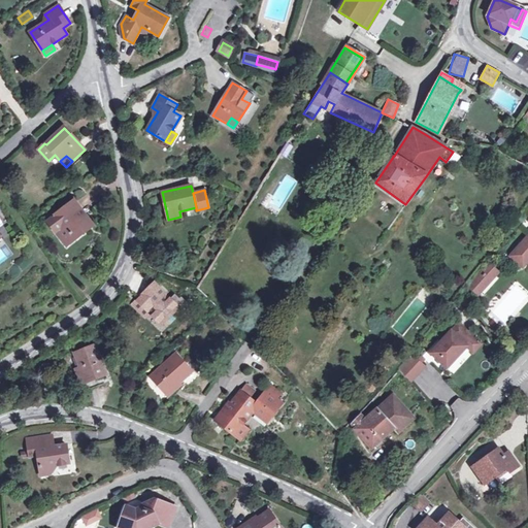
[(71,235),(90,222),(74,201),(56,217),(63,226),(56,232),(67,246),(75,240),(71,235)]
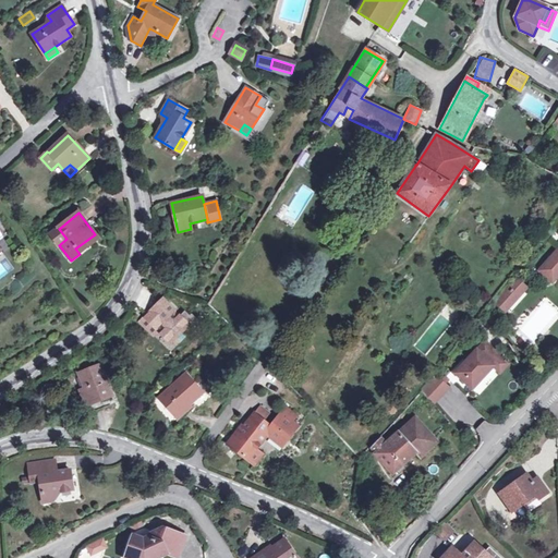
[(51,234),(59,245),(67,239),(59,229),(51,234)]
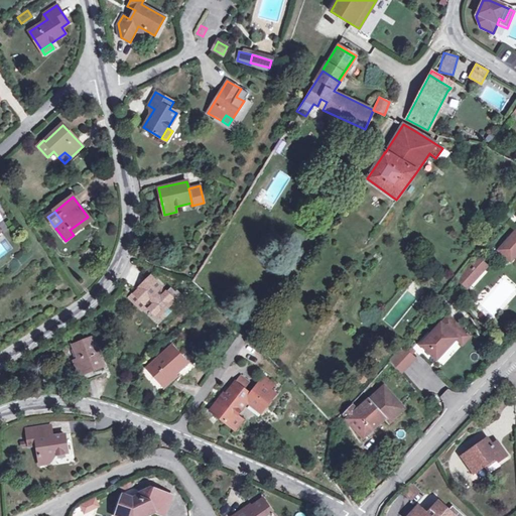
[(91,221),(88,217),(70,230),(74,235),(91,221)]
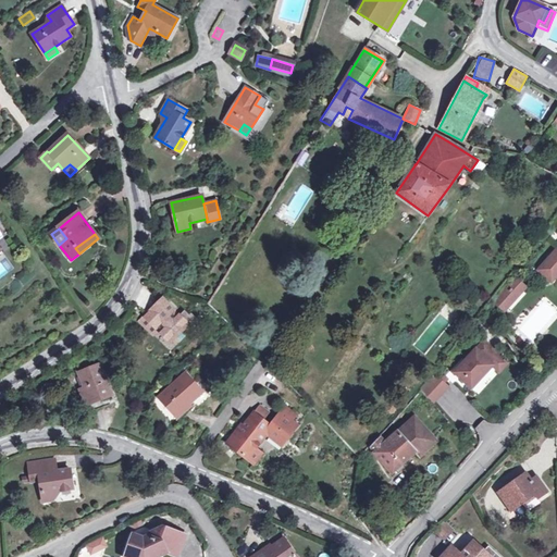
[(556,275),(556,250),(539,271),(551,283),(556,275)]
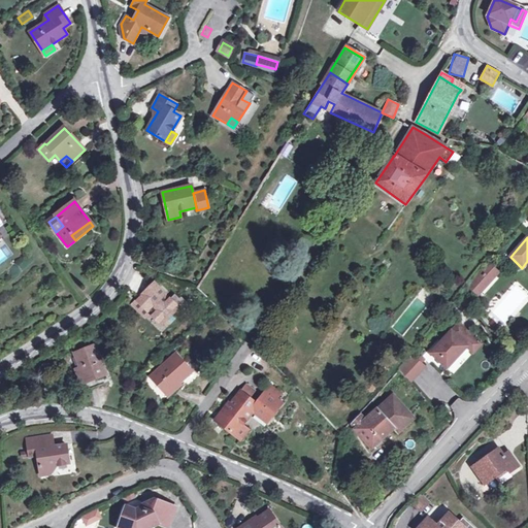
[(488,264),(481,271),(491,281),(498,273),(488,264)]
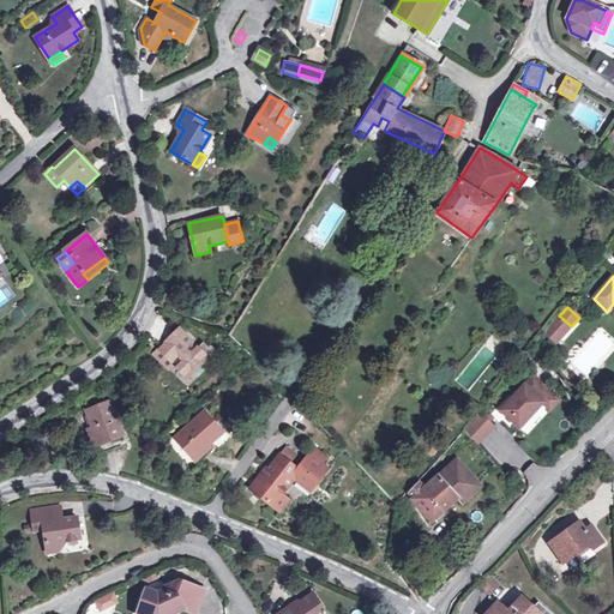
[(559,315),(543,333),(555,344),(571,326),(559,315)]
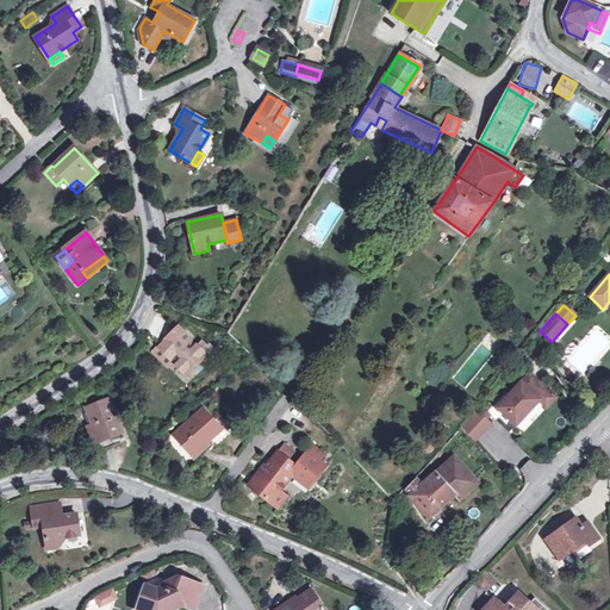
[(160,347),(173,361),(186,374),(203,358),(205,356),(195,347),(179,329),(182,324),(169,318),(159,330),(168,338),(160,347)]
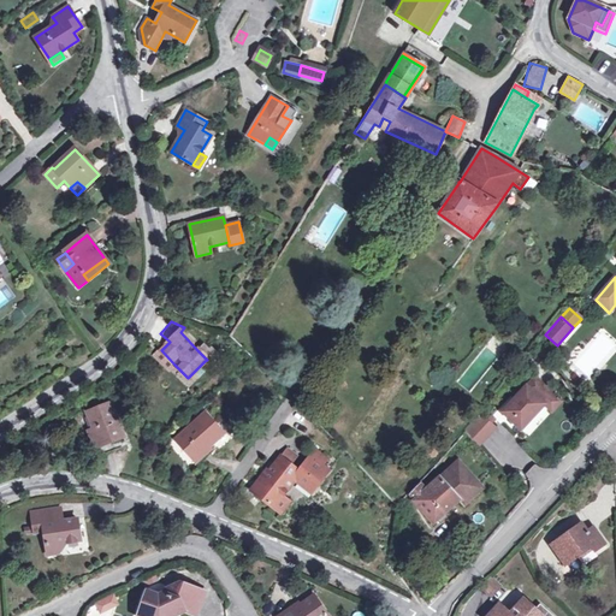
[(208,349),(203,344),(197,350),(207,360),(205,361),(209,365),(219,355),(211,348),(208,349)]
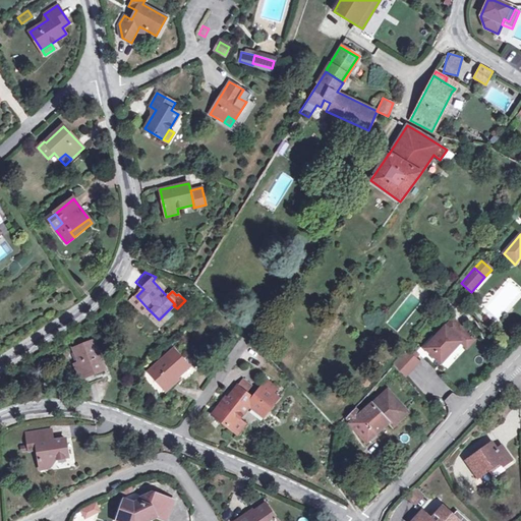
[(148,308),(136,296),(130,301),(142,313),(148,308)]
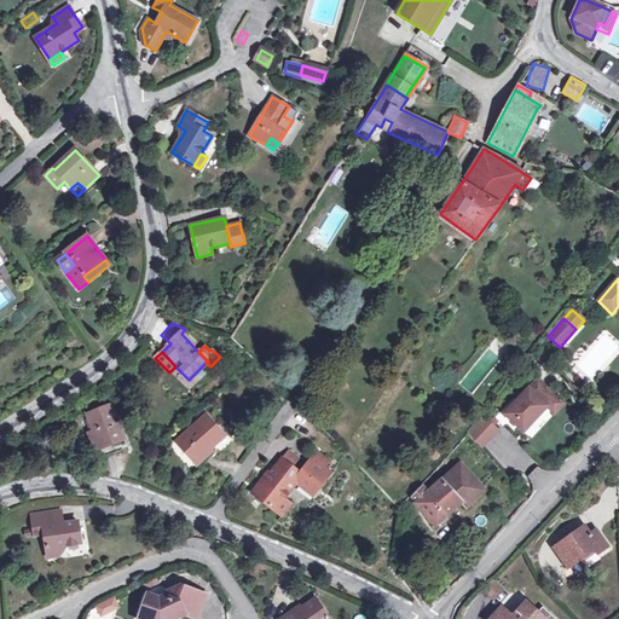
[(528,391),(507,414),(524,431),(545,408),(553,415),(562,404),(559,400),(557,401),(536,382),(528,391)]
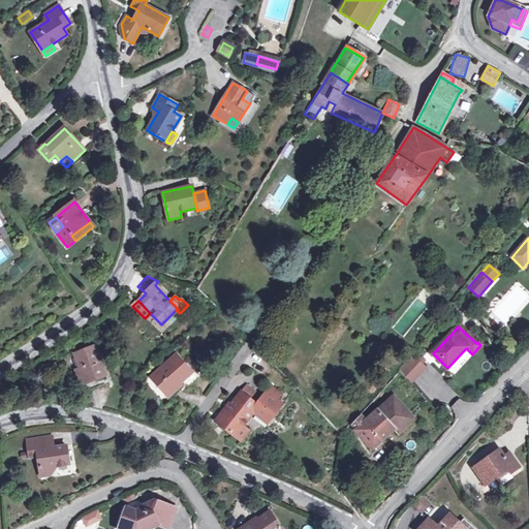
[(81,369),(86,382),(106,375),(95,346),(74,354),(81,369)]
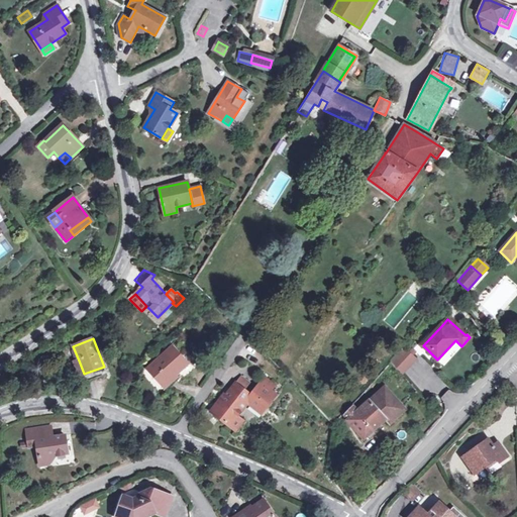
[(165,384),(175,375),(186,365),(172,347),(149,367),(165,384)]
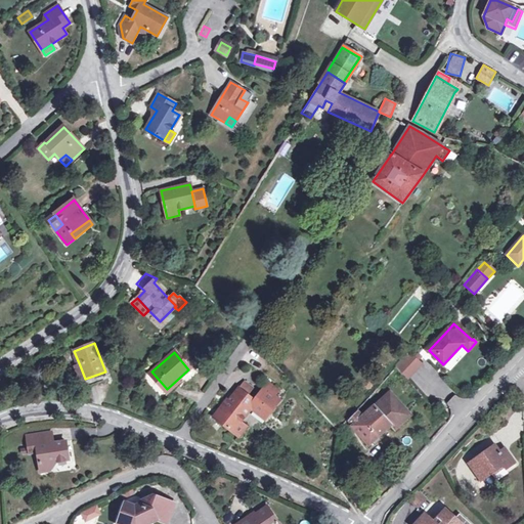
[(395,367),(404,378),(418,362),(406,353),(395,367)]
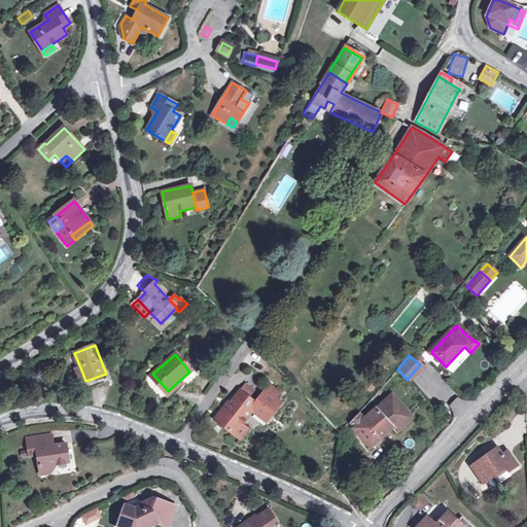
[(80,383),(85,381),(80,367),(74,370),(80,383)]
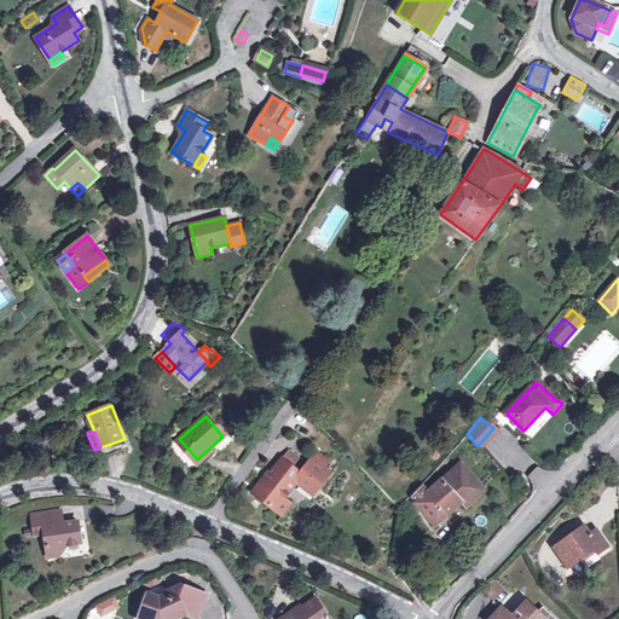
[(209,449),(197,460),(201,464),(213,453),(209,449)]
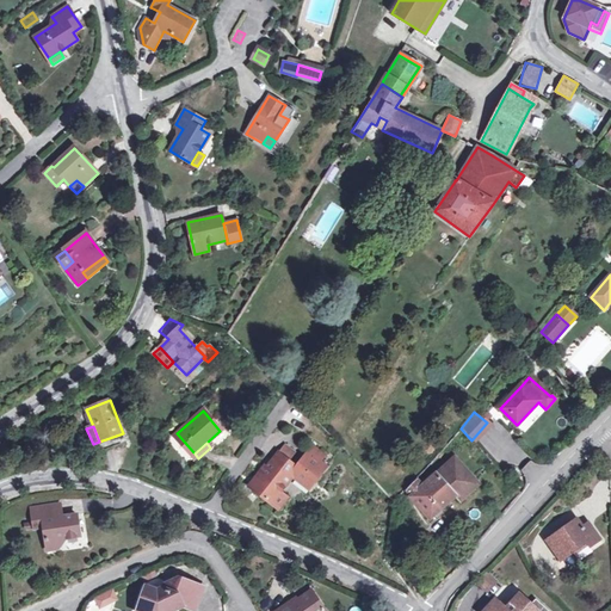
[(285,444),(272,461),(282,468),(288,461),(294,452),(285,444)]
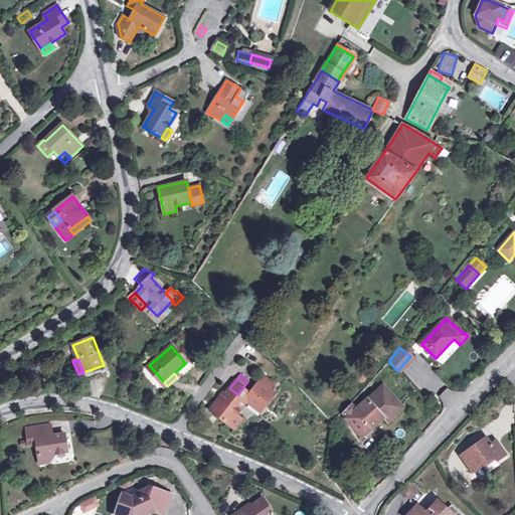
[(264,376),(260,381),(270,389),(275,384),(264,376)]
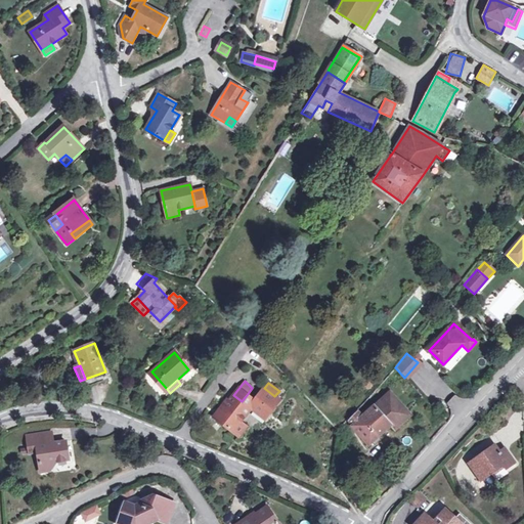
[(280,401),(274,396),(264,388),(256,398),(259,400),(258,403),(255,400),(254,401),(247,395),(242,401),(233,395),(221,410),(219,408),(212,418),(238,437),(246,428),(239,423),(251,409),(260,417),(265,410),(269,415),(280,401)]
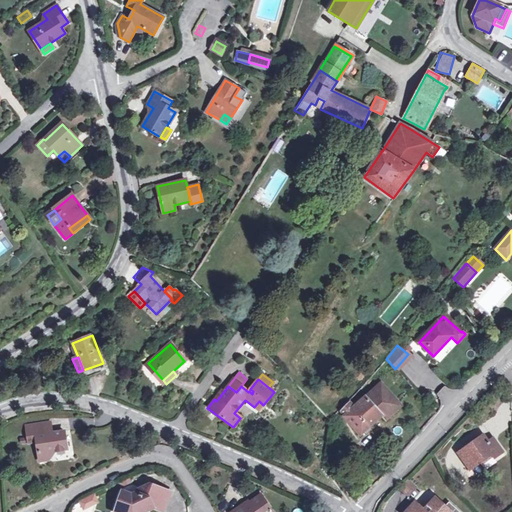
[(354,408),(348,403),(340,411),(360,433),(380,416),(384,421),(400,406),(380,384),(354,408)]
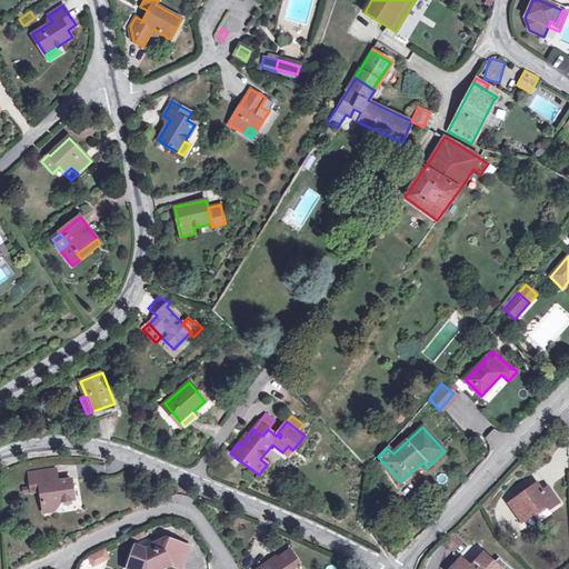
[(287,457),(292,450),(288,446),(282,452),(287,457)]
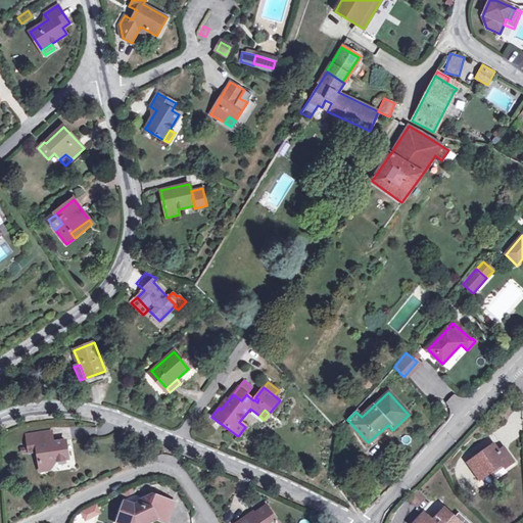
[(51,442),(49,434),(28,438),(30,453),(38,452),(41,471),(50,470),(57,461),(68,459),(65,440),(51,442)]
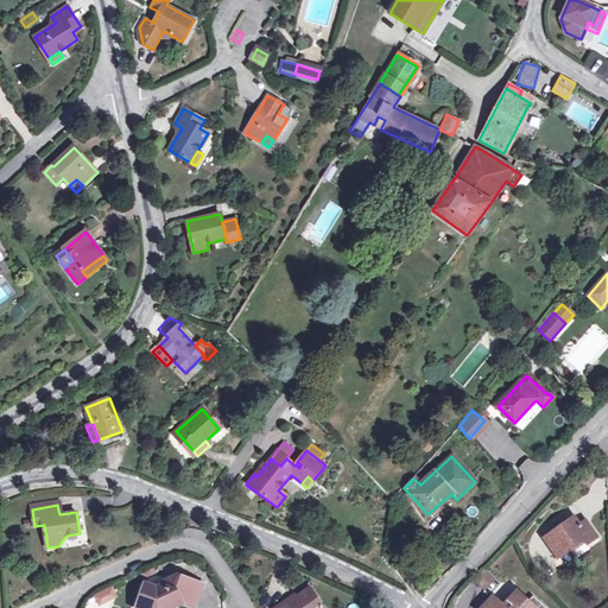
[(596,538),(584,521),(578,526),(572,519),(544,538),(558,557),(584,539),(588,544),(596,538)]
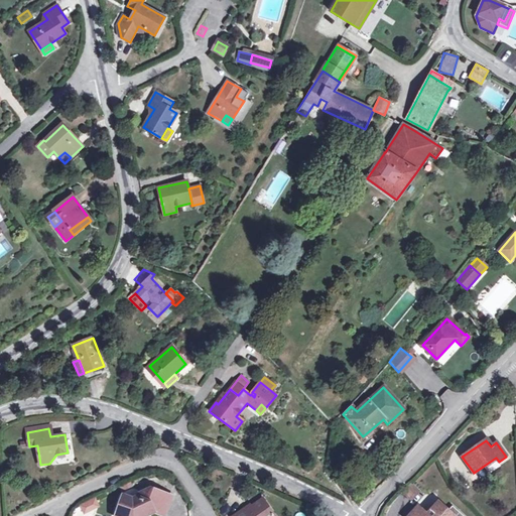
[(409,485),(403,493),(410,499),(417,492),(409,485)]
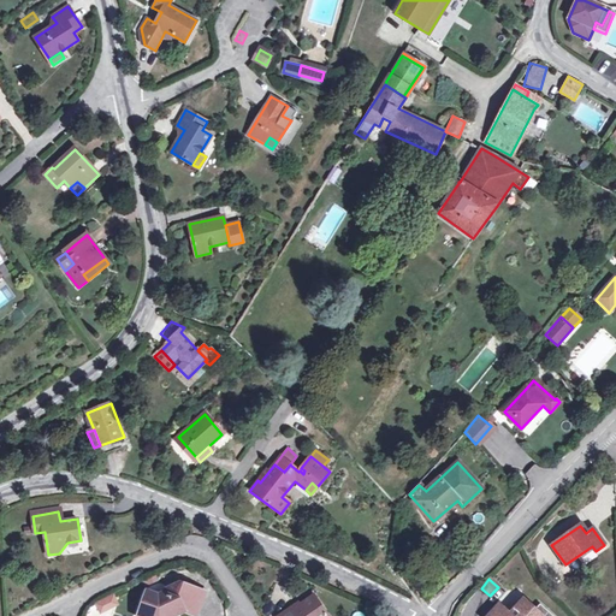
[(153,615),(173,615),(185,610),(196,615),(202,598),(189,593),(185,584),(181,582),(166,588),(165,592),(158,594),(148,591),(143,602),(147,603),(143,612),(153,615)]
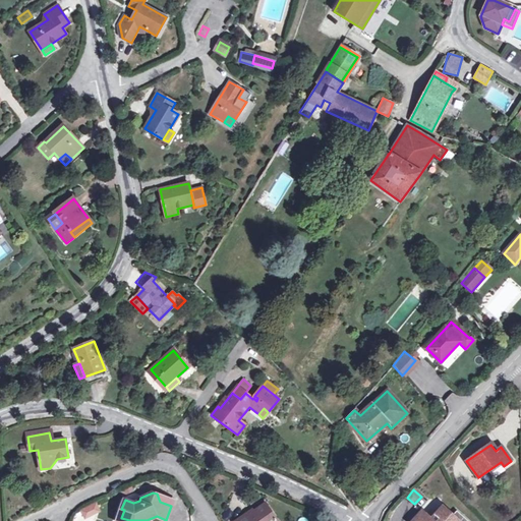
[(99,502),(83,509),(88,517),(102,510),(99,502)]
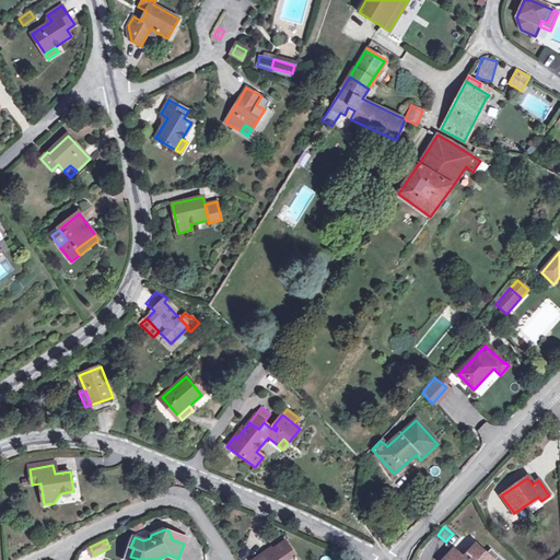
[(257,559),(296,559),(284,541),(257,559)]
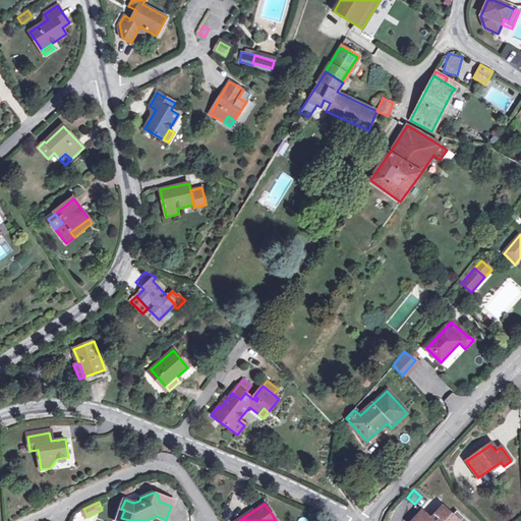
[(457,520),(443,507),(429,520),(421,513),(412,520),(457,520)]
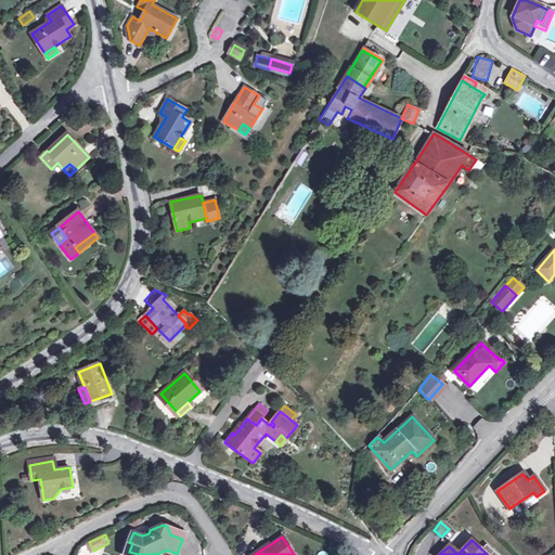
[(125,554),(138,554),(129,552),(132,543),(129,542),(125,554)]
